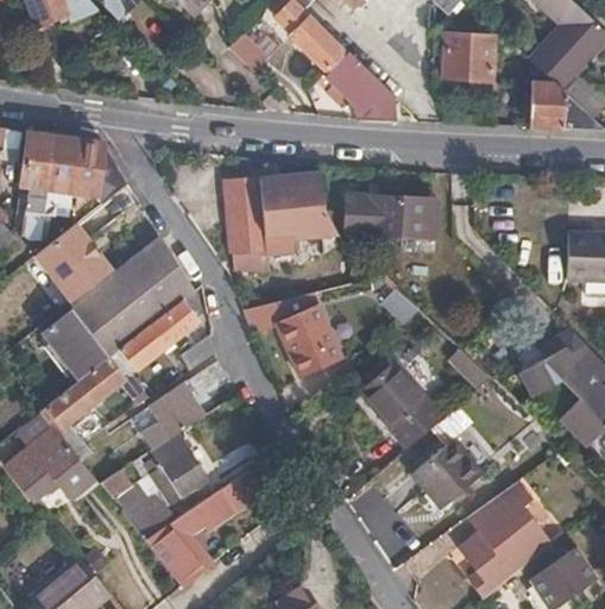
[(81,14),(74,0),(23,0),(33,26),(62,14),(67,22),(81,14)]
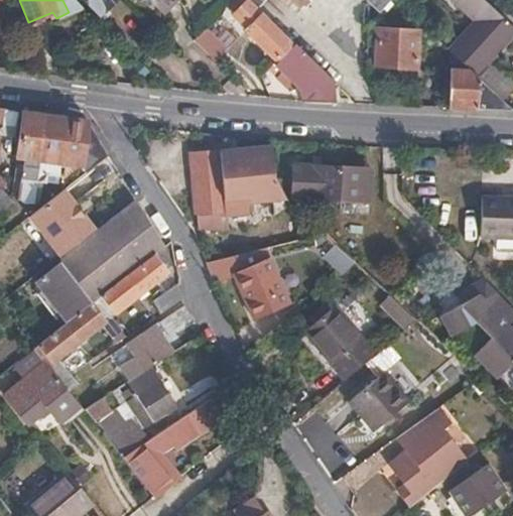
[(83,0),(97,14),(111,0),(83,0)]
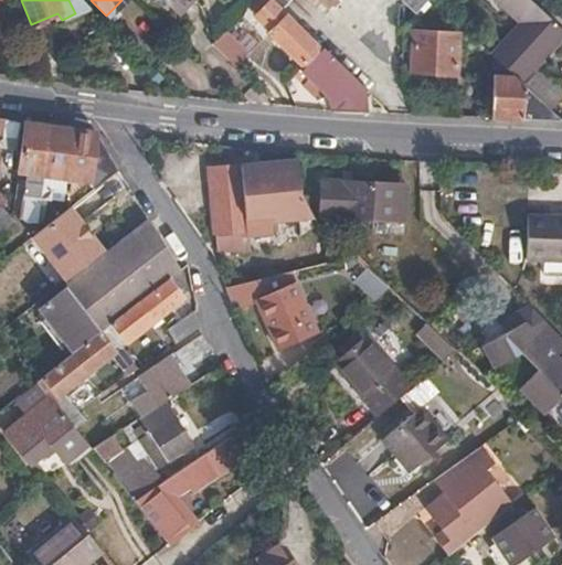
[(163,0),(178,14),(192,0),(163,0)]
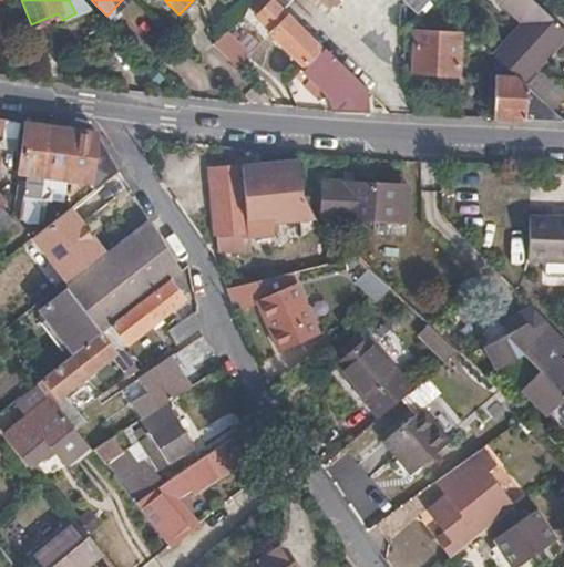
[(268,33),(300,63),(315,49),(282,18),(285,14),(280,10),(268,0),(249,0),(244,7),(269,32),(268,33)]
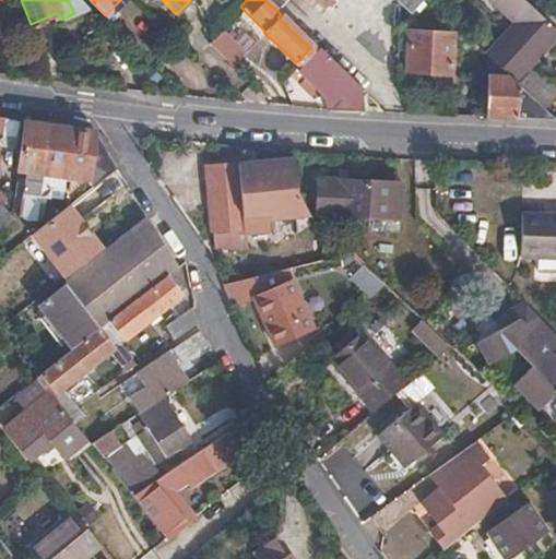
[(264,0),(276,10),(285,0),(264,0)]
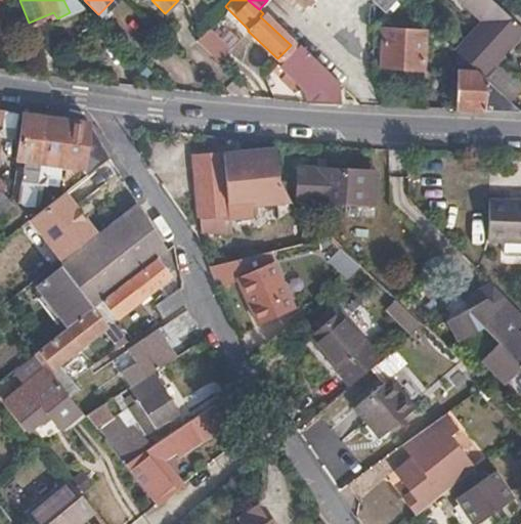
[(289,0),(300,9),(308,0),(289,0)]
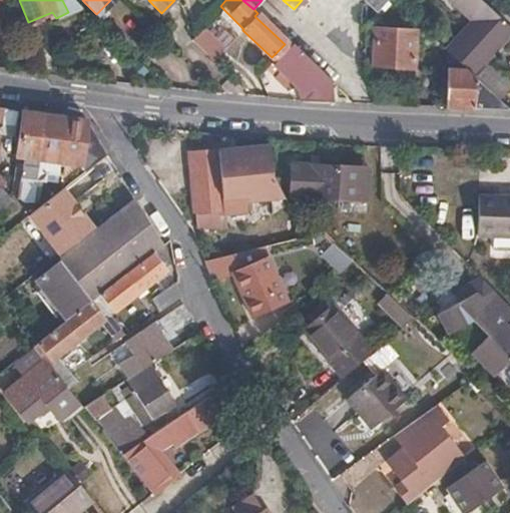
[(365,0),(375,8),(382,0),(365,0)]
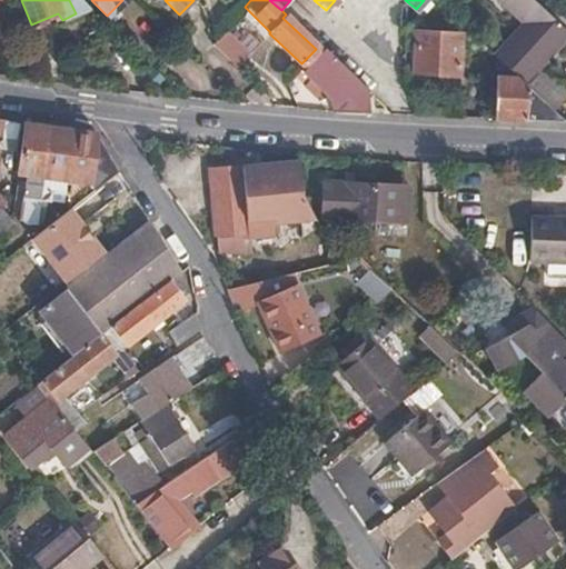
[(546,49),(564,30),(549,17),(537,6),(492,52),(516,76),(520,79),(523,82),(550,53),(546,49)]
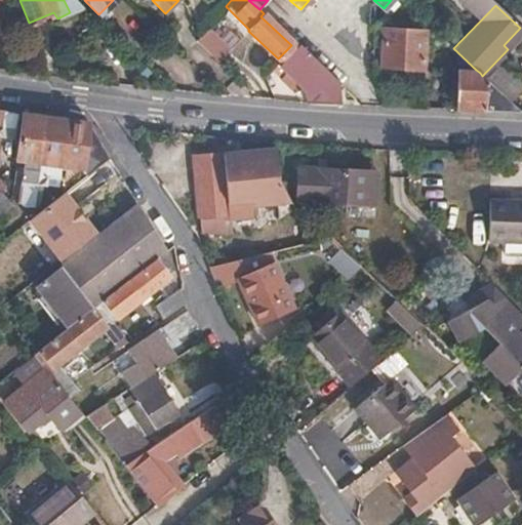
[(193,38),(214,58),(227,47),(205,27),(193,38)]
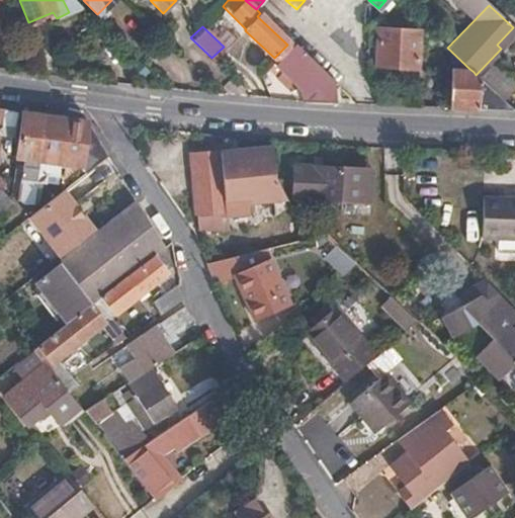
[(416,70),(416,35),(376,33),(375,68),(416,70)]
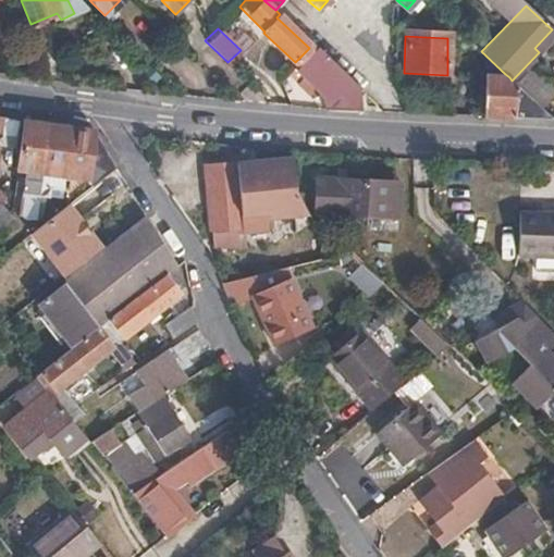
[(325,109),(359,111),(358,88),(312,45),(309,48),(295,62),(292,65),(322,95),(325,109)]
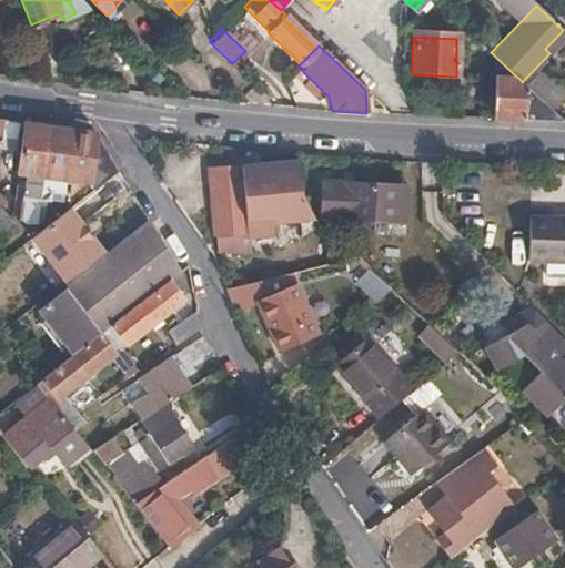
[(546,120),(562,121),(522,82),(520,79),(515,75),(494,77),(492,119),(546,120)]
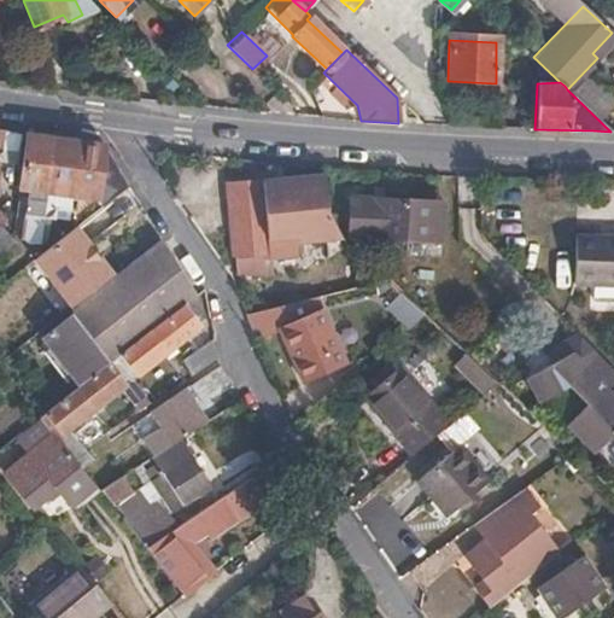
[(0,161),(13,163),(17,134),(0,132),(0,161)]
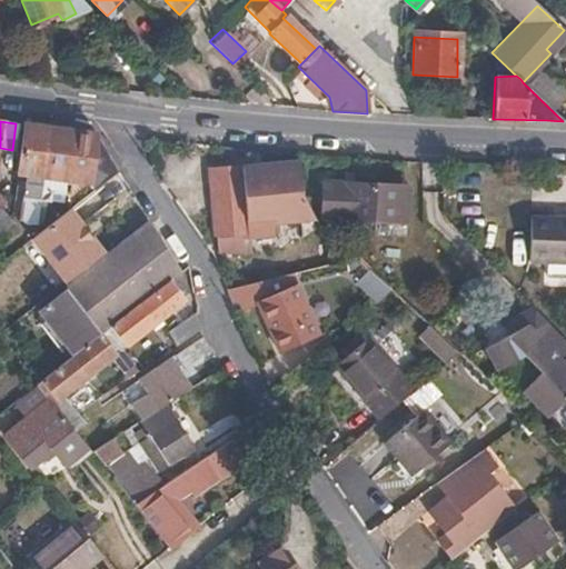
[(48,128),(25,125),(18,173),(28,175),(22,215),(27,219),(36,219),(48,128)]
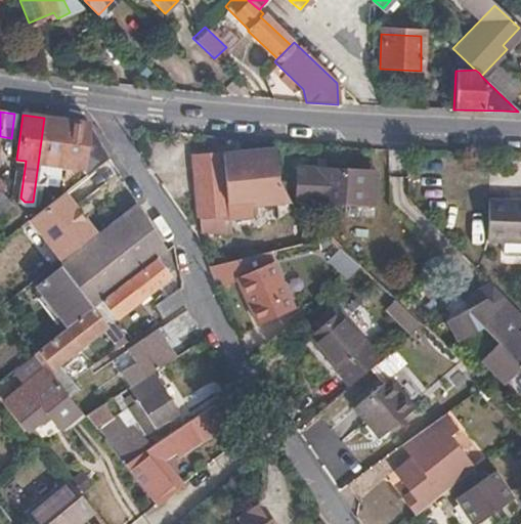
[(67,120),(44,118),(33,202),(39,202),(41,180),(58,182),(60,165),(67,120)]
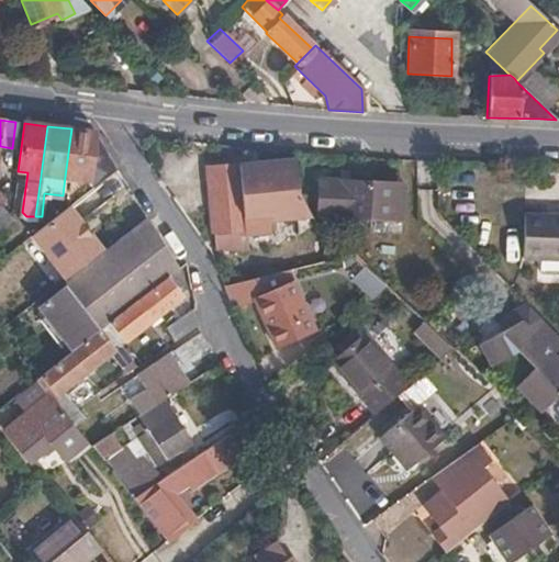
[(116,165),(99,132),(76,130),(71,128),(65,177),(88,180),(91,184),(110,169),(116,165)]
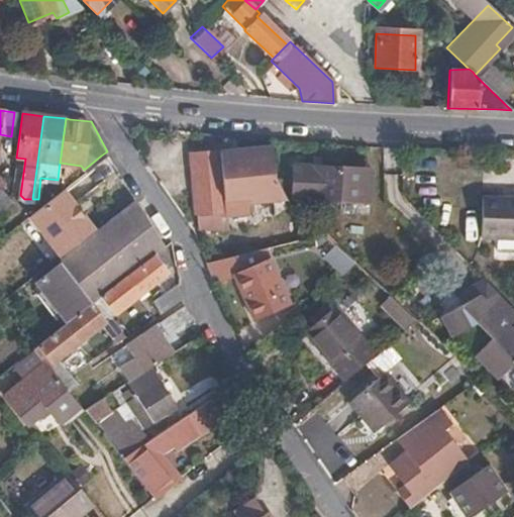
[(273,183),(270,150),(189,157),(194,215),(197,215),(198,229),(235,230),(236,218),(249,218),(248,209),(286,205),(273,183)]
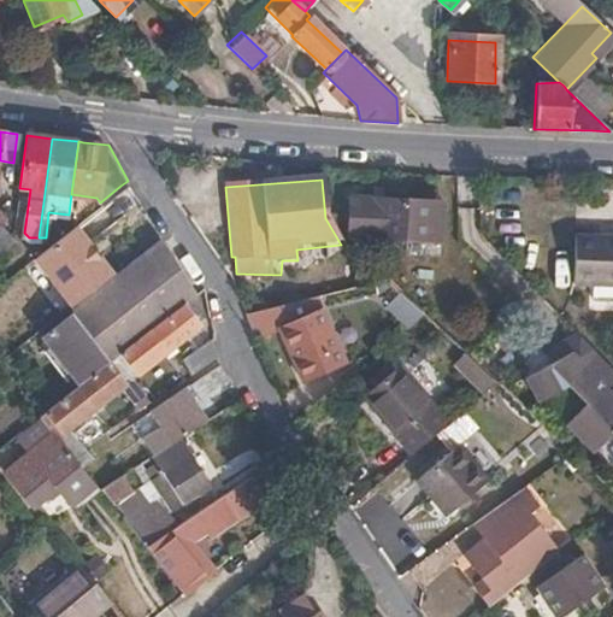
[(370,189),(370,200),(379,200),(378,189),(370,189)]
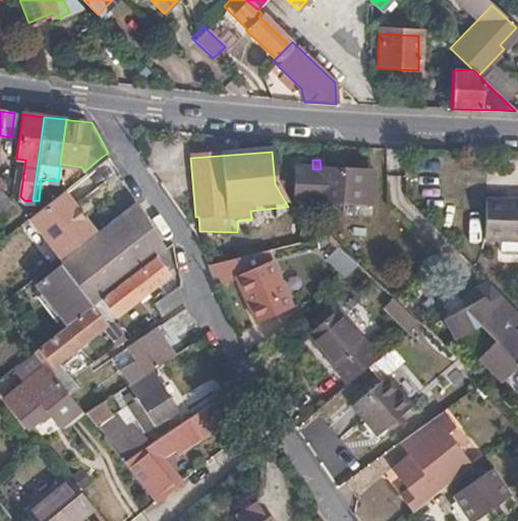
[(312,169),(296,168),(295,200),(340,203),(370,204),(371,171),(321,169),(312,169)]
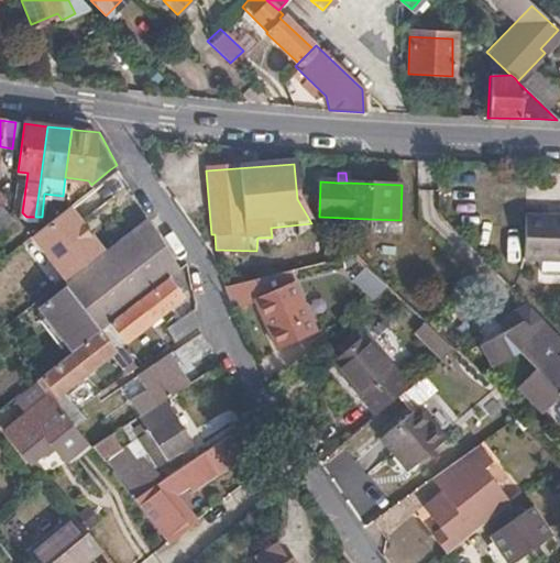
[(559,242),(559,194),(526,192),(525,241),(559,242)]
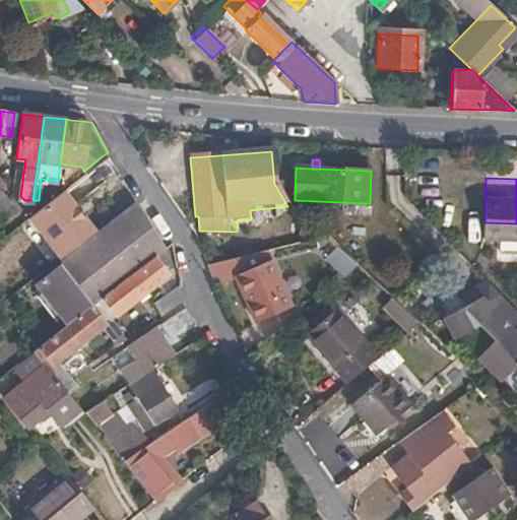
[(0,211),(13,196),(0,183),(0,211)]
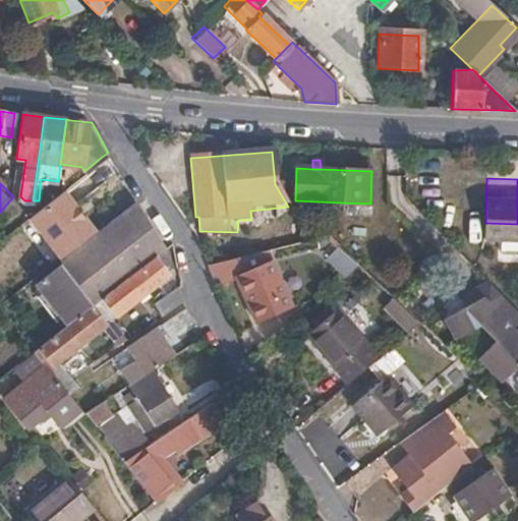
[(66,186),(56,195),(33,215),(62,258),(96,231),(66,186)]
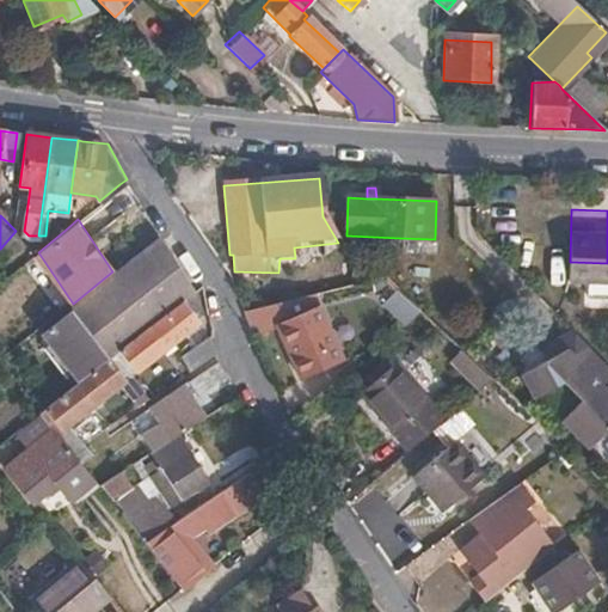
[(201,287),(164,240),(43,335),(79,384),(86,378),(114,356),(151,326),(192,293),(201,287)]
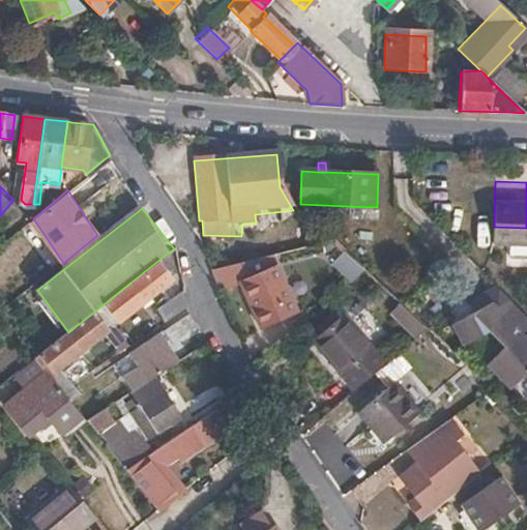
[(471,223),(470,245),(482,246),(484,223),(471,223)]
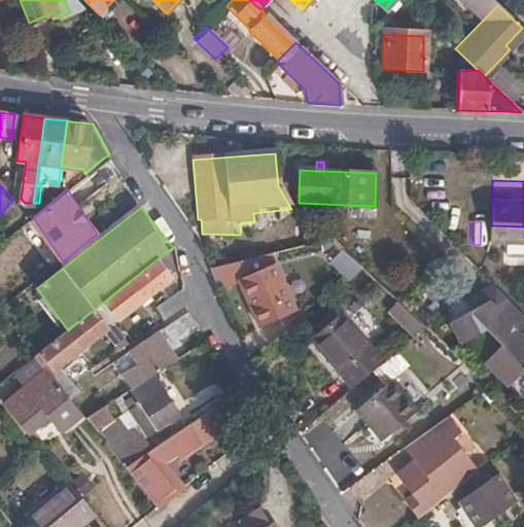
[(347,279),(359,268),(339,249),(328,260),(347,279)]
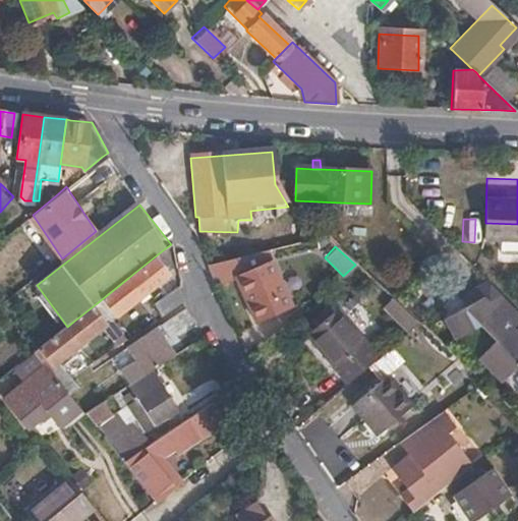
[(171,258),(164,249),(128,278),(140,294),(141,294),(169,272),(163,266),(171,258)]
